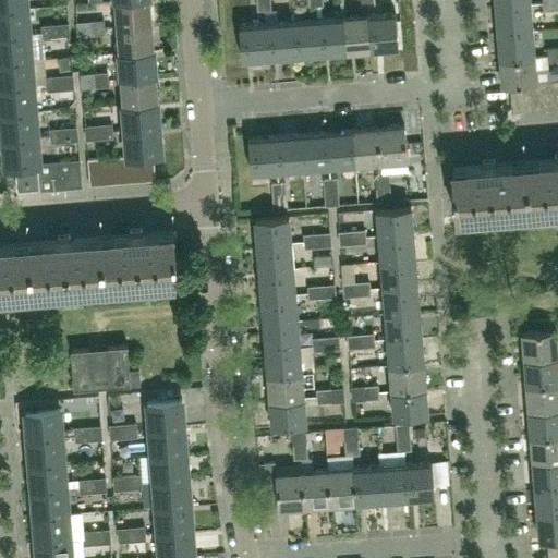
[(0,0),(0,9),(27,8),(26,0),(0,0)]
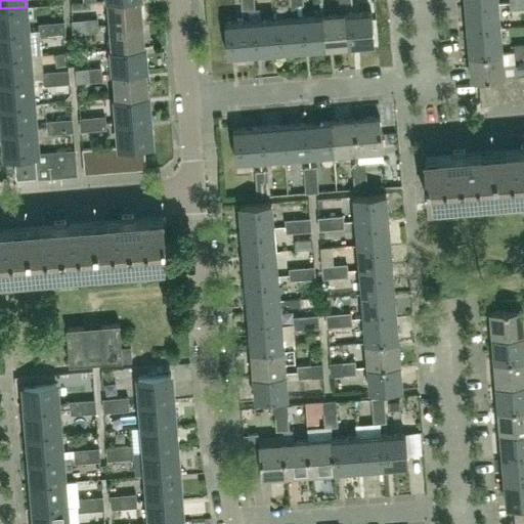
[(142,23),(140,0),(112,0),(108,0),(111,25),(142,23)]
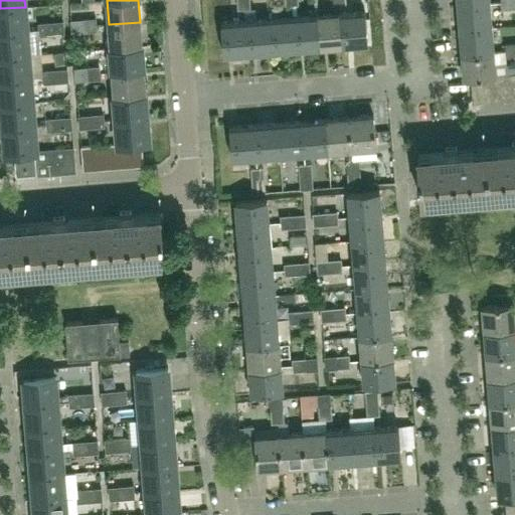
[(249,8),(248,0),(236,0),(237,9),(249,8)]
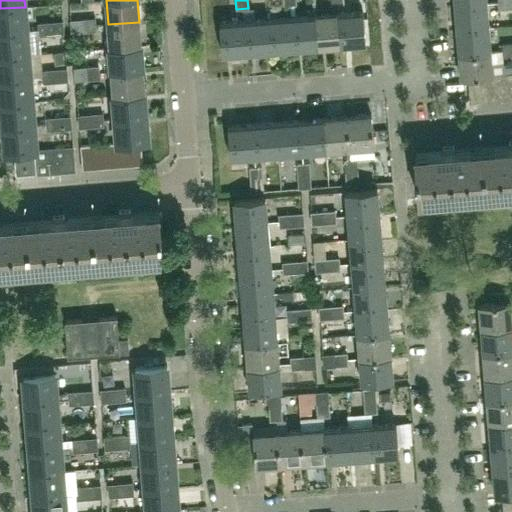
[(511,8),(510,0),(498,0),(499,9),(511,8)]
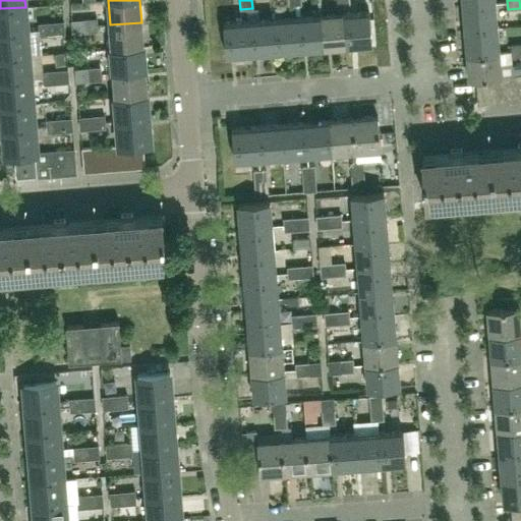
[(497,16),(496,4),(463,7),(465,31),(498,29),(497,16)]
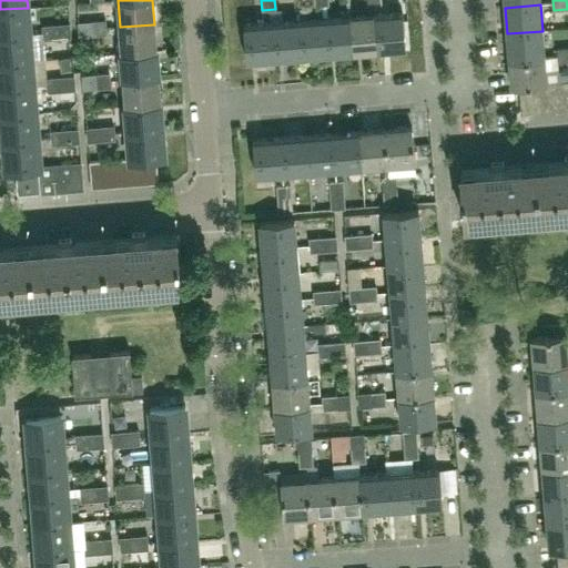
[(41,7),(28,8),(0,9),(0,36),(30,34),(30,30),(43,29),(41,7)]
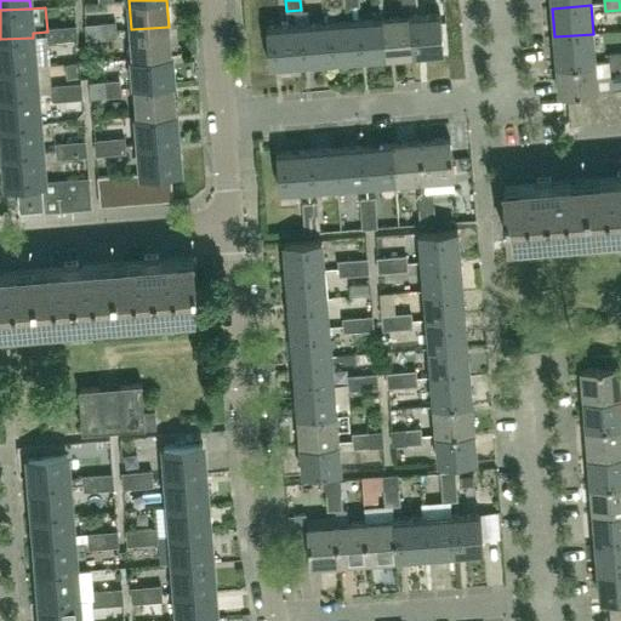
[(443,52),(440,13),(411,16),(414,55),(443,52)]
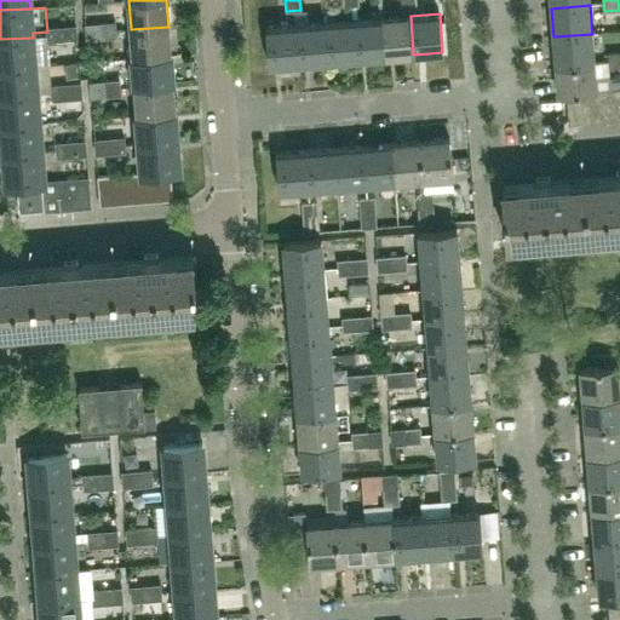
[(413,55),(411,16),(382,18),(384,56),(413,55)]
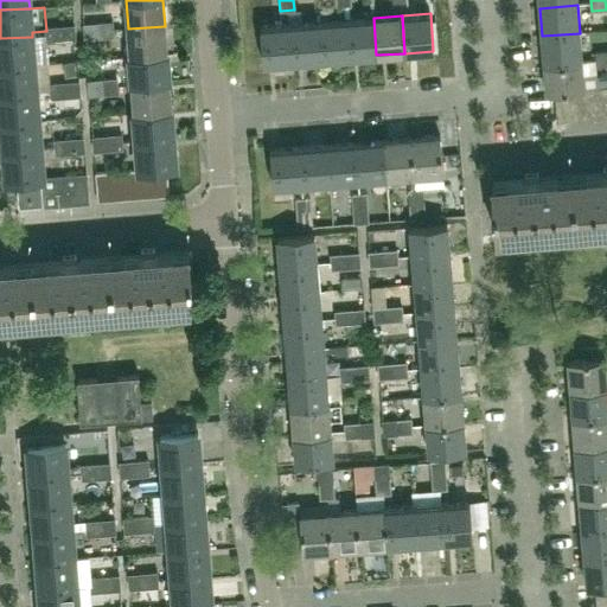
[(376,55),(374,18),(345,19),(349,57),(376,55)]
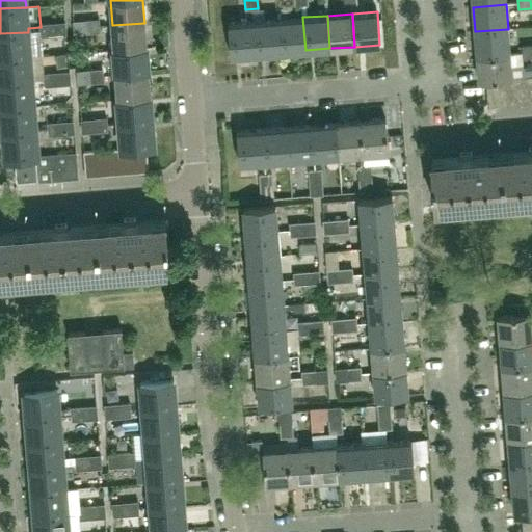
[(306,50),(302,17),(277,19),(281,52),(306,50)]
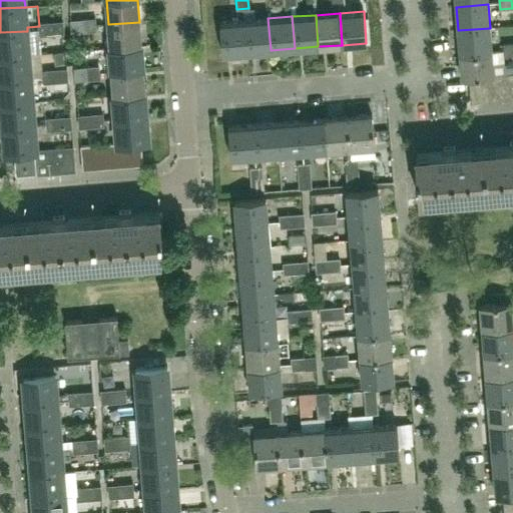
[(271,50),(268,18),(244,20),(246,52),(271,50)]
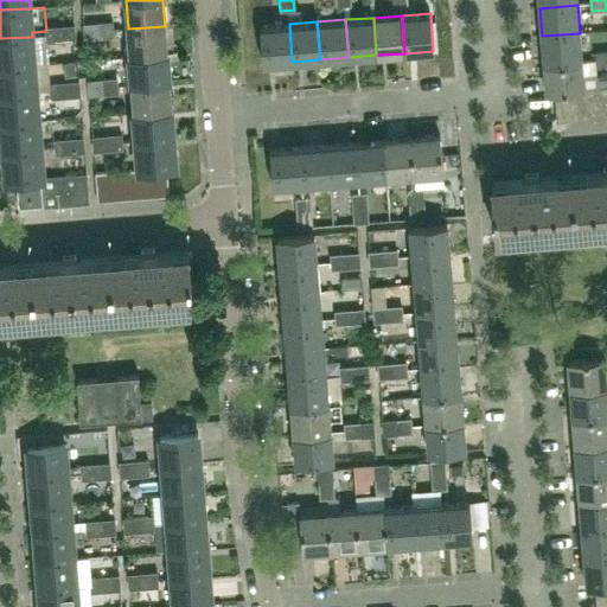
[(113,37),(112,23),(96,24),(97,31),(100,31),(101,37),(113,37)]
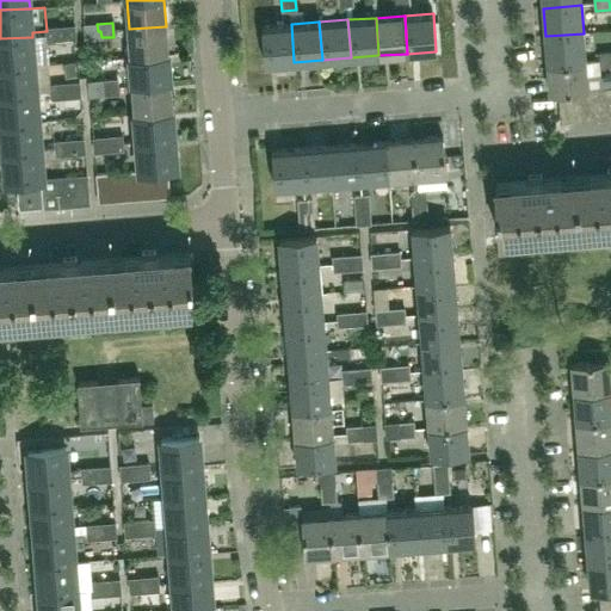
[(98,31),(97,24),(85,25),(86,38),(102,37),(100,31),(98,31)]
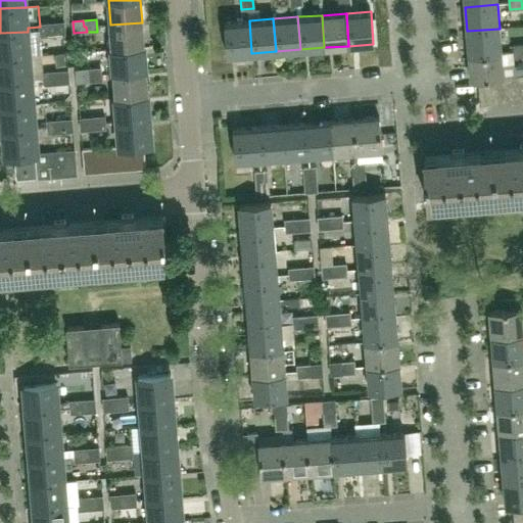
[(251,53),(249,20),(224,22),(227,55),(251,53)]
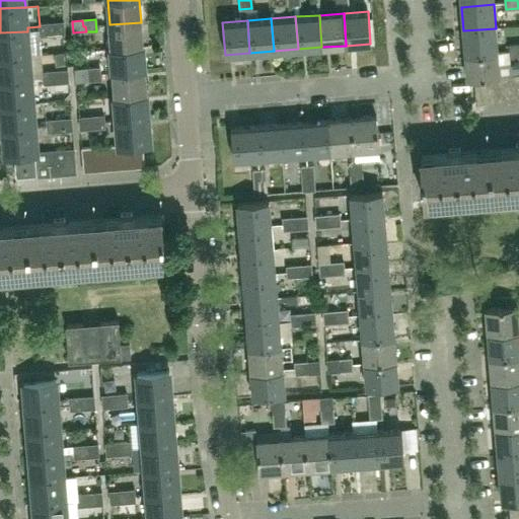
[(65,33),(64,22),(53,23),(54,28),(51,29),(51,34),(65,33)]
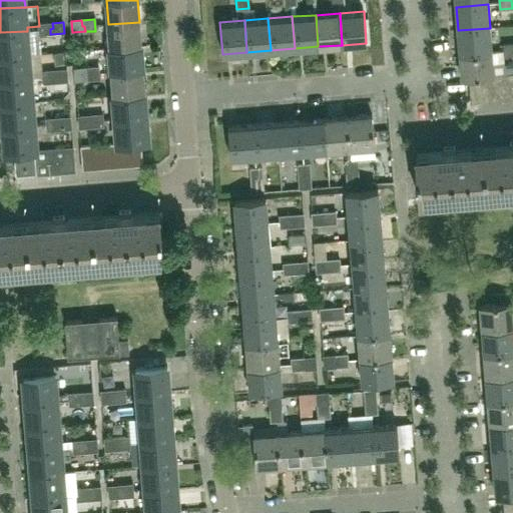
[(141,45),(139,22),(108,24),(110,48),(141,45)]
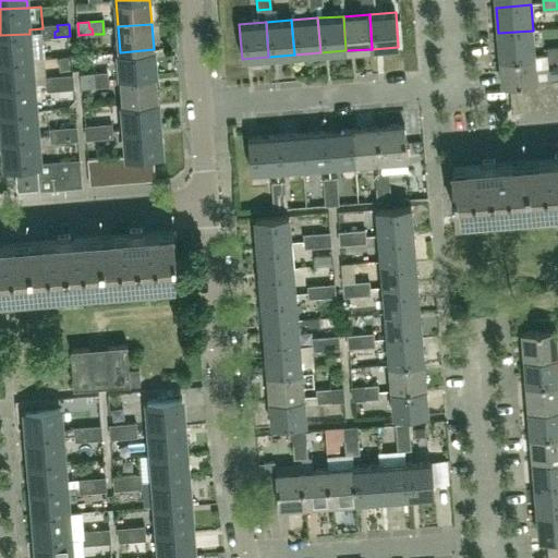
[(58,31),(57,25),(43,26),(43,28),(44,38),(55,37),(55,32),(58,31)]
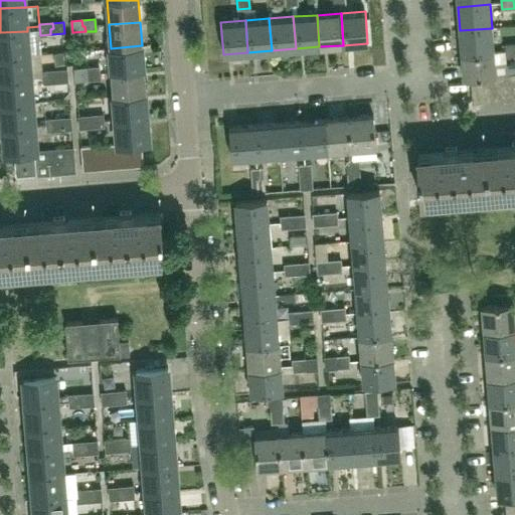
[(493,52),(492,28),(460,30),(462,54),(493,52)]
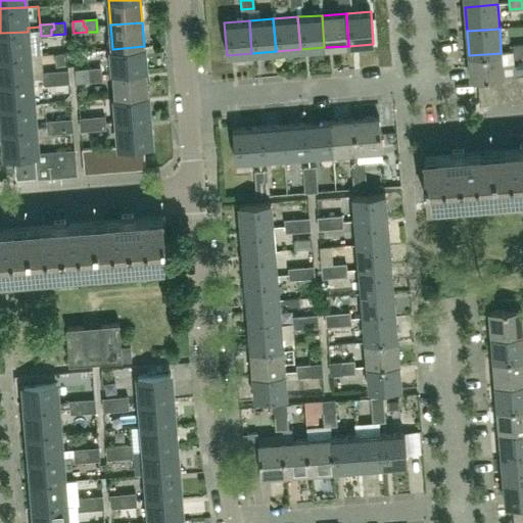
[(0,57),(30,55),(28,32),(0,33),(0,57)]
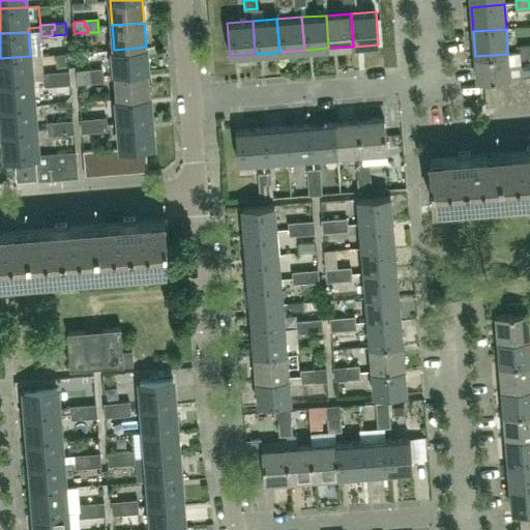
[(529,57),(529,45),(520,47),(521,58),(529,57)]
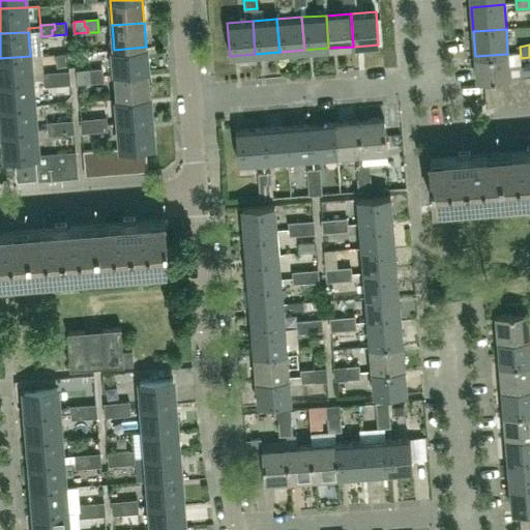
[(148,71),(146,47),(114,50),(116,74),(148,71)]
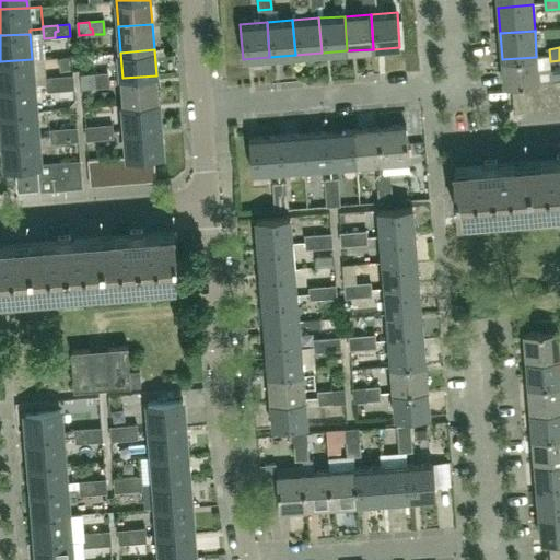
[(69,57),(59,58),(60,71),(70,71),(69,57)]
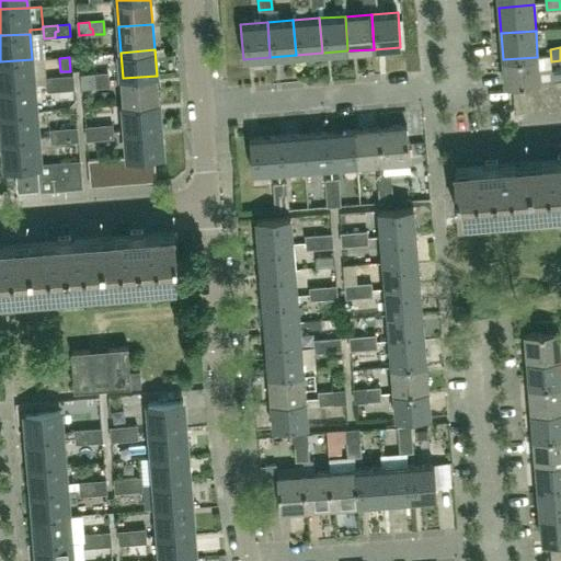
[(539,83),(537,57),(503,59),(505,86),(513,86),(526,84),(539,83)]
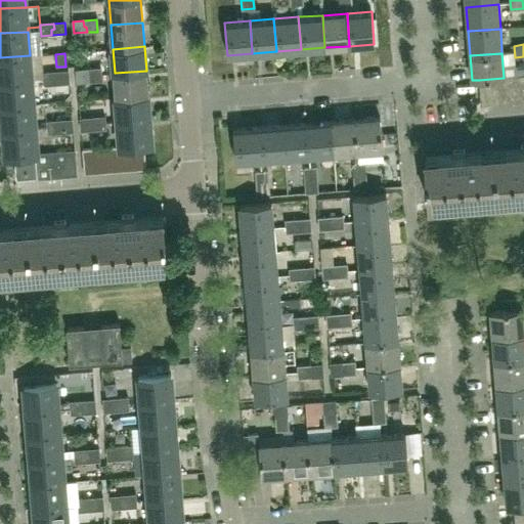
[(0,82),(32,80),(30,55),(0,57),(0,82)]
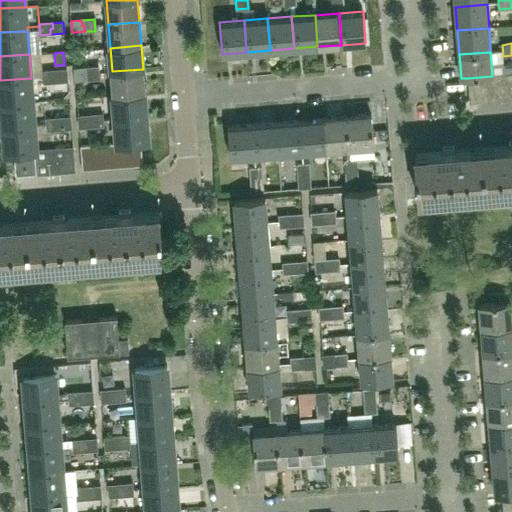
[(99,79),(98,67),(85,68),(86,74),(88,74),(89,79),(99,79)]
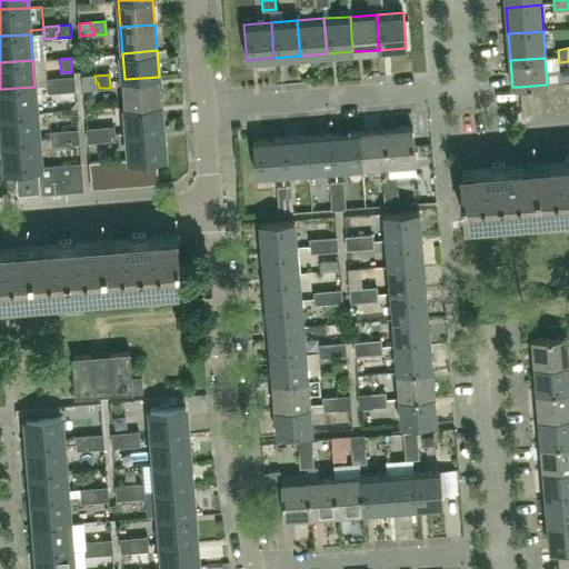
[(96,82),(95,76),(83,77),(85,90),(99,88),(98,82),(96,82)]
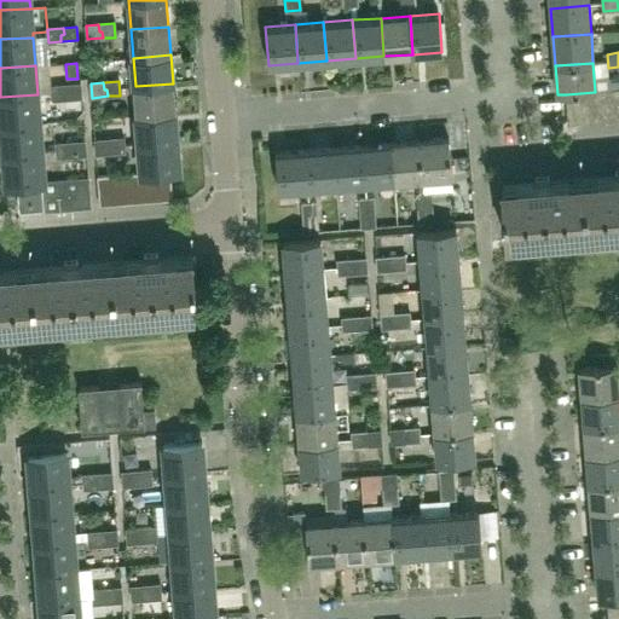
[(175,113),(173,84),(136,86),(138,115),(175,113)]
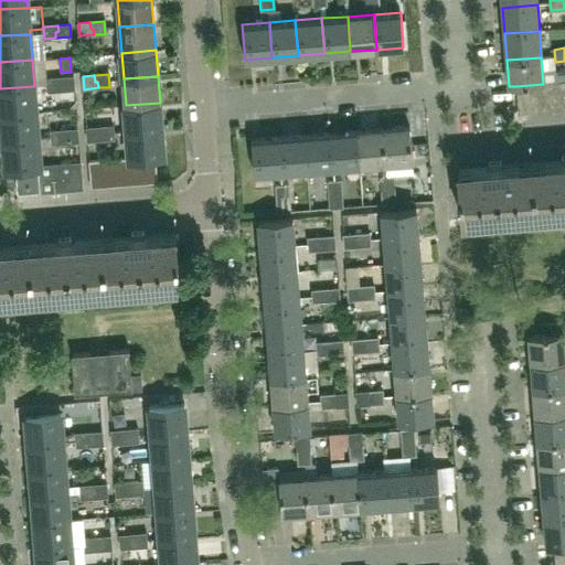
[(74,89),(74,77),(62,78),(62,84),(60,85),(60,91),(74,89)]
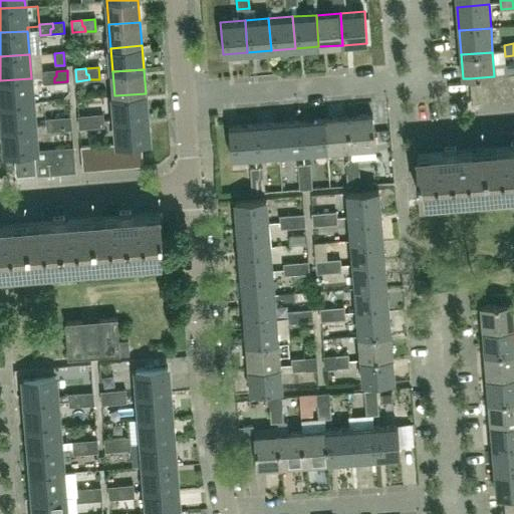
[(56,76),(56,71),(42,72),(43,83),(54,82),(54,77),(56,76)]
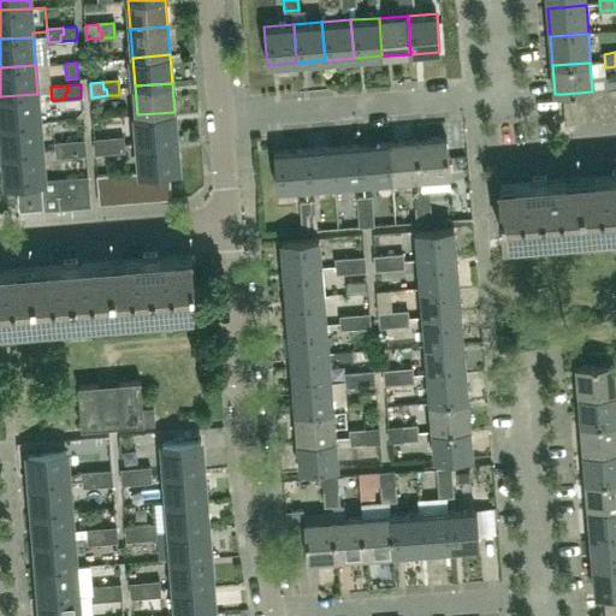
[(609,119),(606,90),(592,92),(594,120),(609,119)]
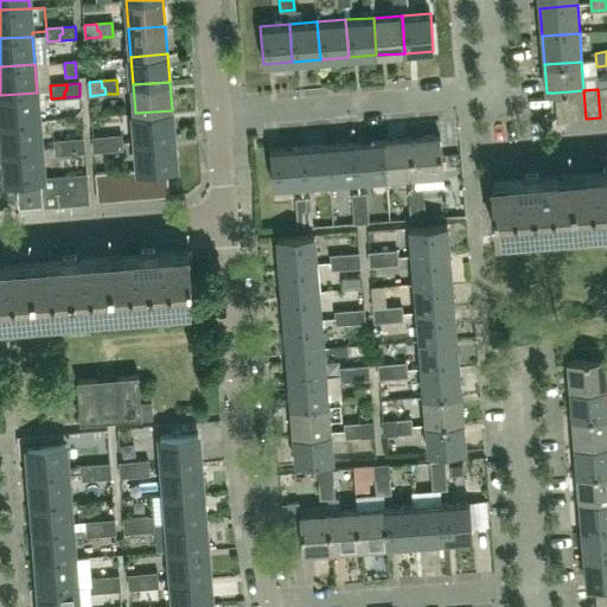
[(586,119),(583,90),(569,91),(572,120),(586,119)]
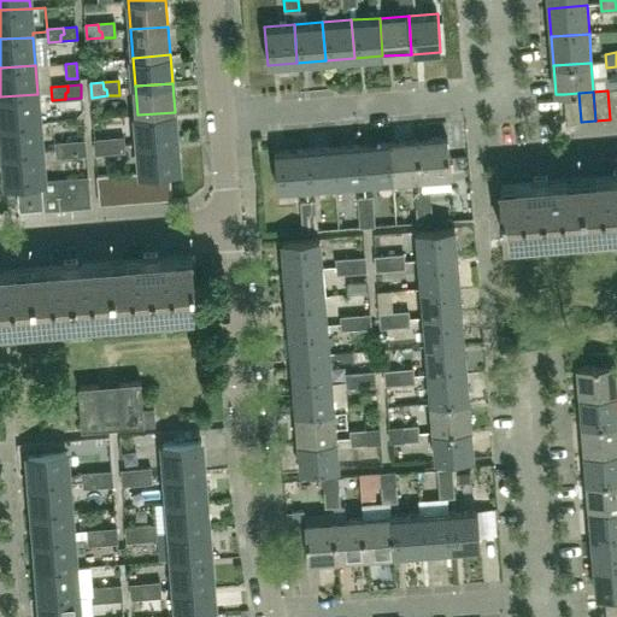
[(581,122),(579,93),(564,94),(566,123),(581,122)]
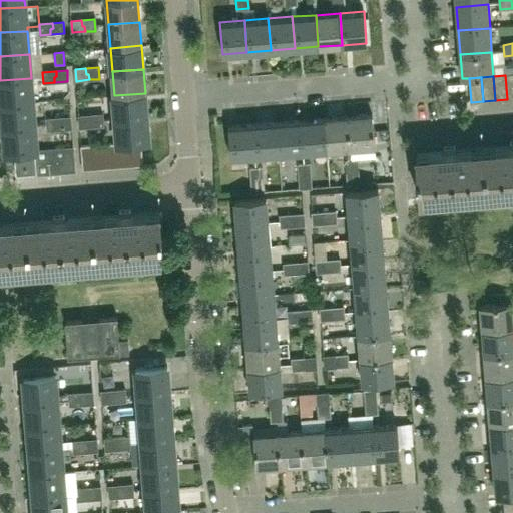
[(33,102),(31,78),(0,80),(0,88),(1,105),(33,102)]
